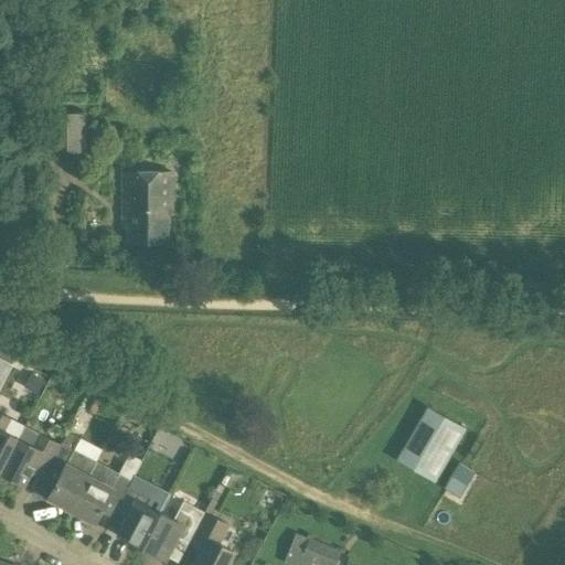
[(46,153),(84,153),(84,113),(46,114),(46,153)]
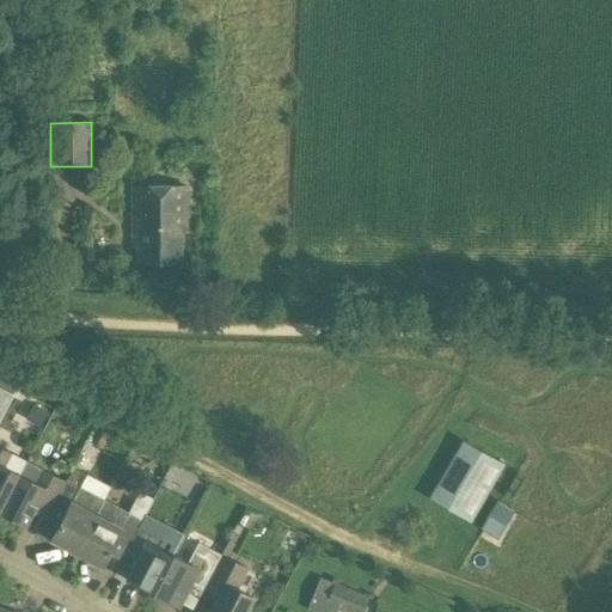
[(184,227),(185,185),(133,184),(133,227),(138,227),(138,262),(179,262),(181,227),(184,227)]
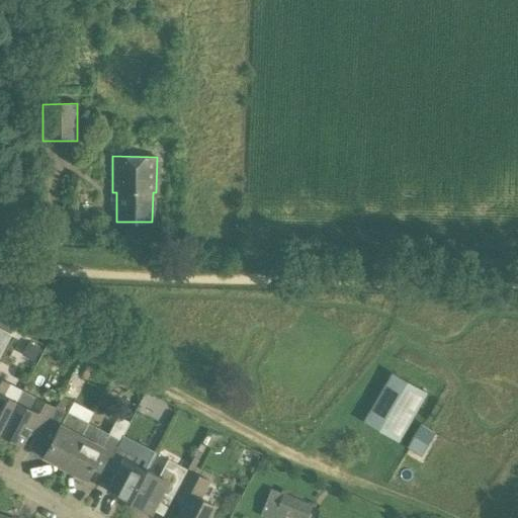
[(39,348),(28,342),(21,355),(33,361),(39,348)]
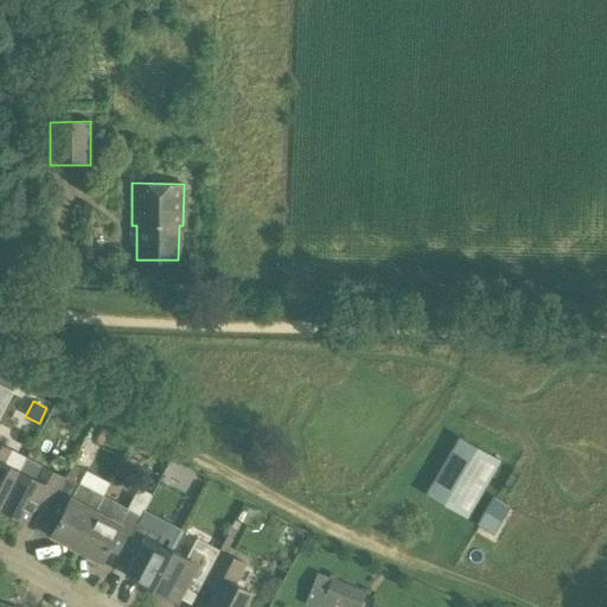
[(0,508),(19,472),(26,458),(0,443),(0,508)]
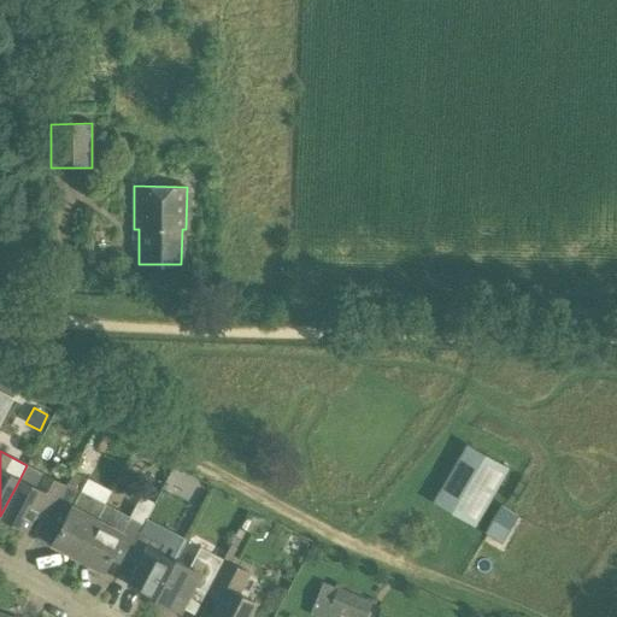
[(474,526),(506,471),(506,470),(472,452),(441,506),(474,526)]
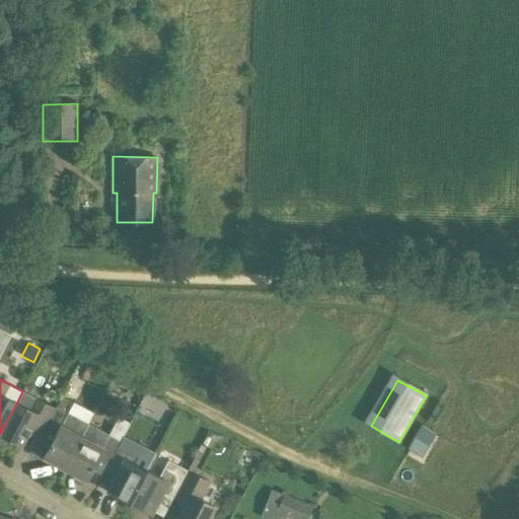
[(16,403),(0,434),(0,435),(21,447),(34,421),(46,426),(55,409),(34,397),(28,410),(16,403)]
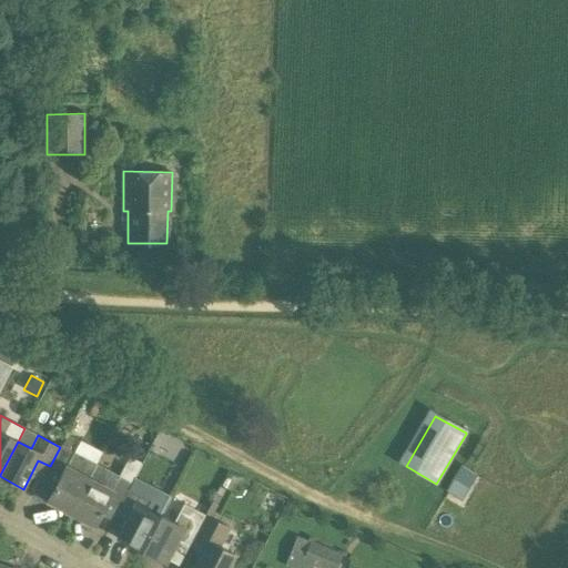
[(75,452),(97,460),(101,450),(80,442),(75,452)]
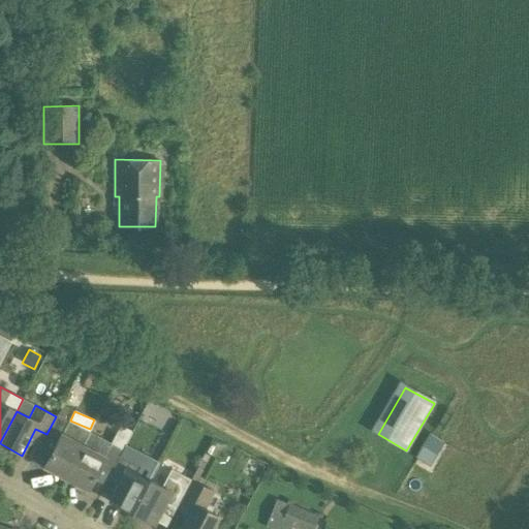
[(65,478),(90,432),(68,421),(57,414),(56,416),(47,434),(58,440),(43,467),(65,478)]
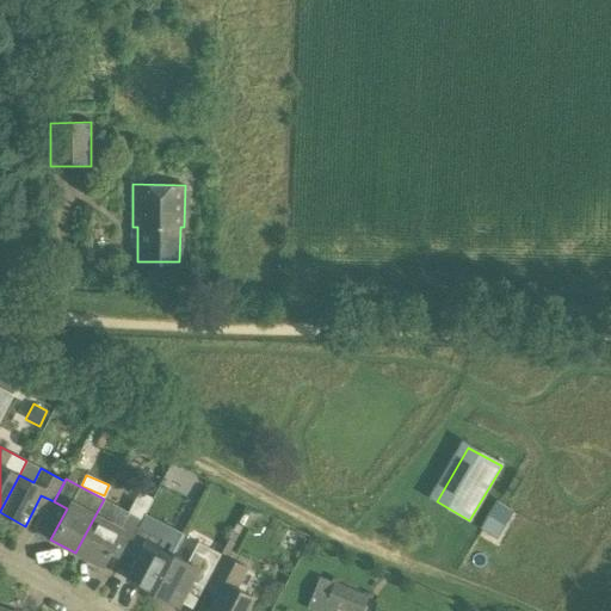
[(136,528),(137,528),(153,498),(140,492),(129,512),(104,499),(75,553),(100,566),(116,537),(128,543),(136,528)]
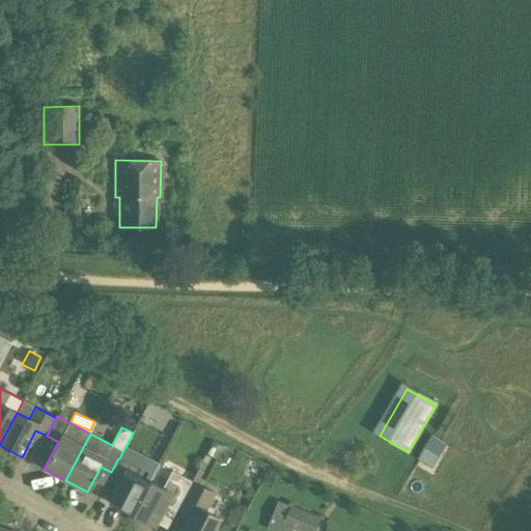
[(431,435),(417,459),(431,469),(446,444),(431,435)]
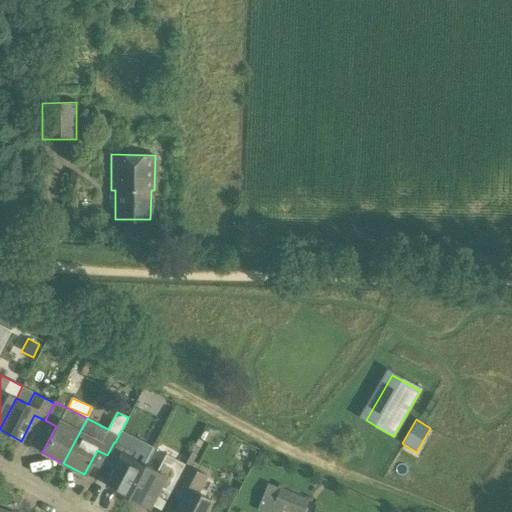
[(134,451),(115,442),(114,442),(107,455),(108,455),(104,463),(114,468),(105,484),(127,496),(142,468),(129,461),(134,451)]
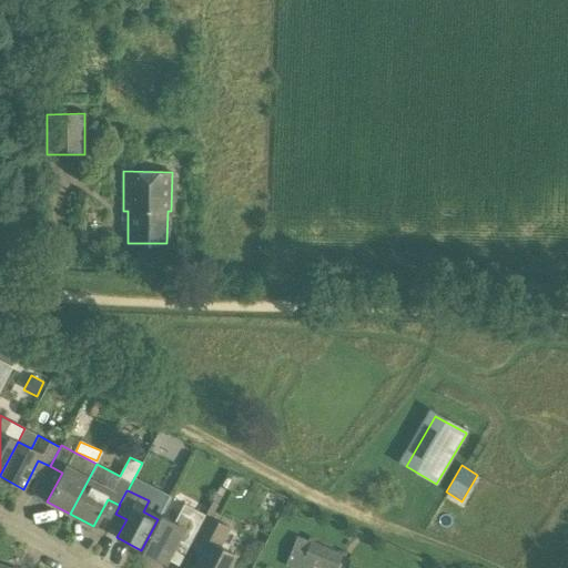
[(188,547),(204,516),(198,511),(193,519),(179,513),(173,523),(160,516),(159,519),(158,519),(141,550),(142,550),(144,547),(168,559),(176,541),(188,547)]
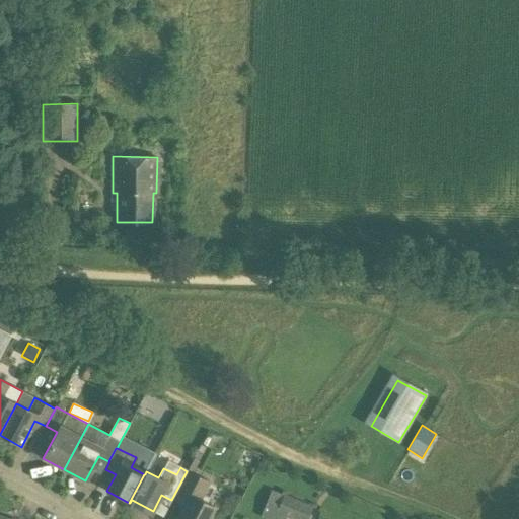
[(187,471),(171,500),(173,501),(173,500),(183,506),(176,518),(208,518),(214,508),(200,500),(208,483),(187,471)]
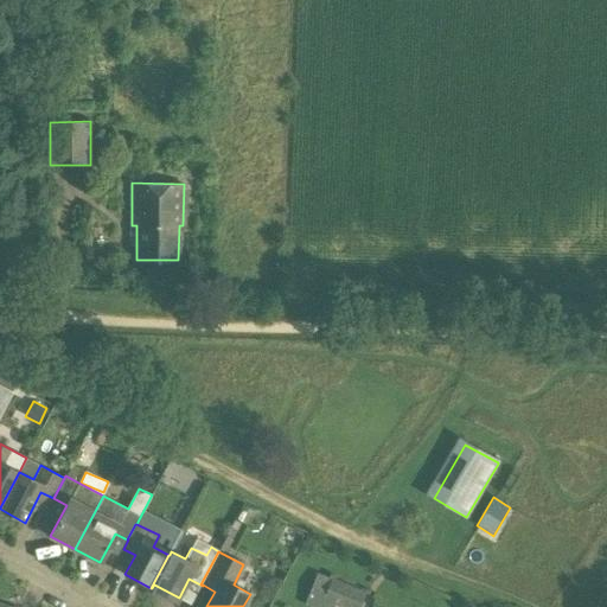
[(339,606),(359,606),(365,590),(330,579),(323,601),(339,606)]
